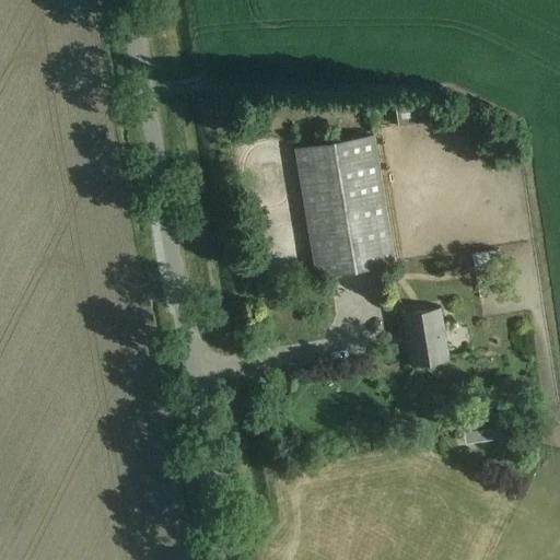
[(400,127),(435,120),(432,102),(397,108),(400,127)]
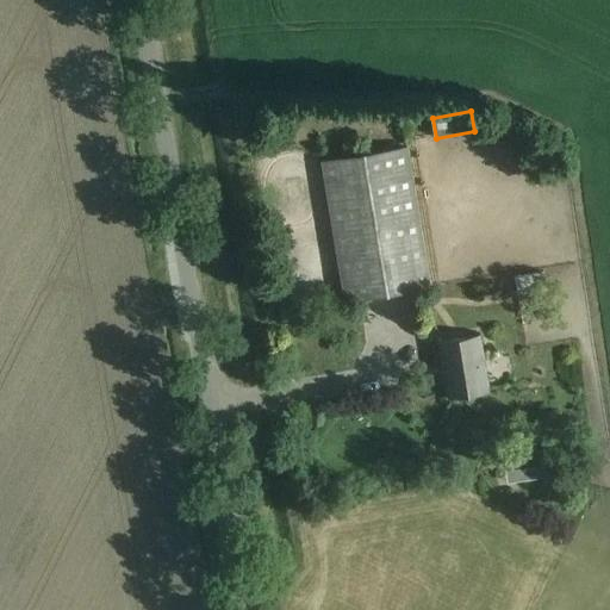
[(347,302),(433,287),(410,148),(324,162),(347,302)]
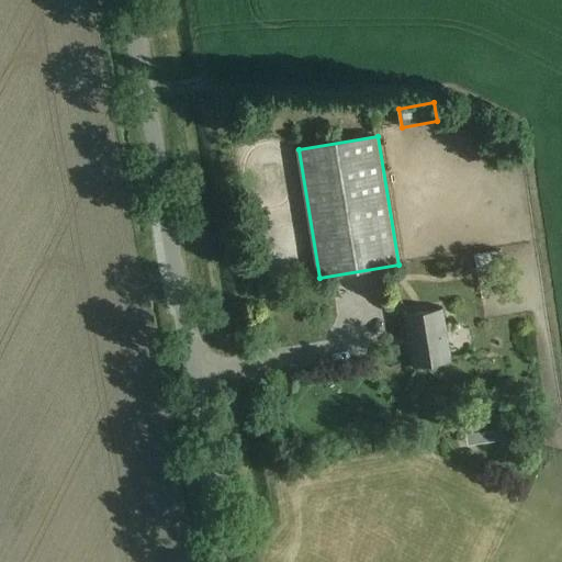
[(276,163),(276,146),(253,146),(253,163),(276,163)]
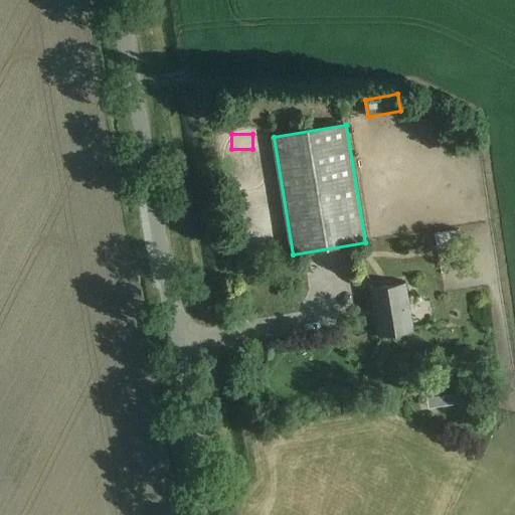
[(438,249),(463,244),(460,228),(435,233),(438,249)]
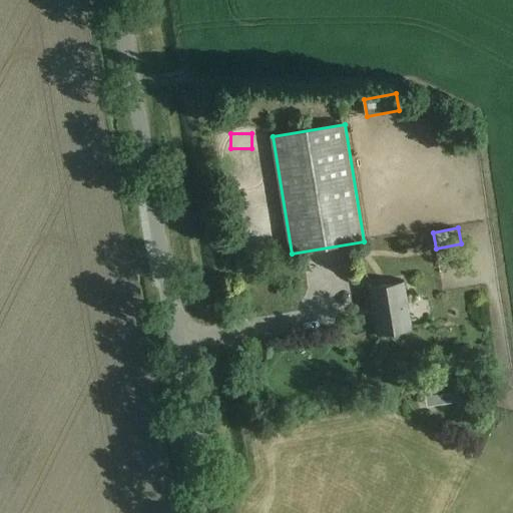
[(378,334),(413,328),(405,282),(371,288),(378,334)]
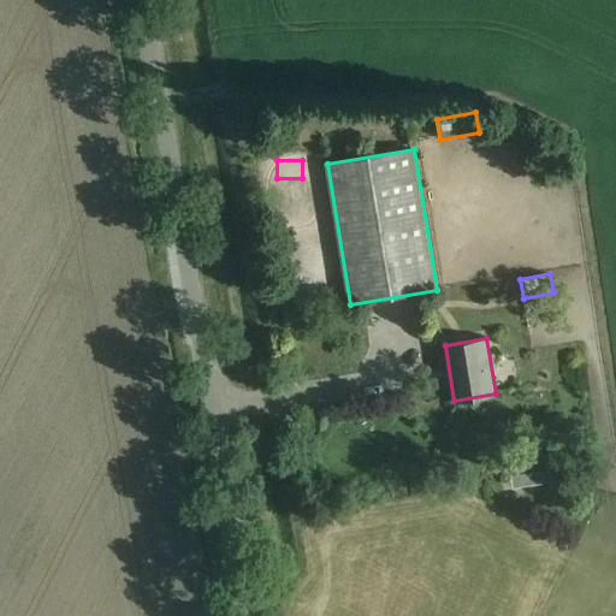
[(513,485),(560,478),(555,454),(509,462),(513,485)]
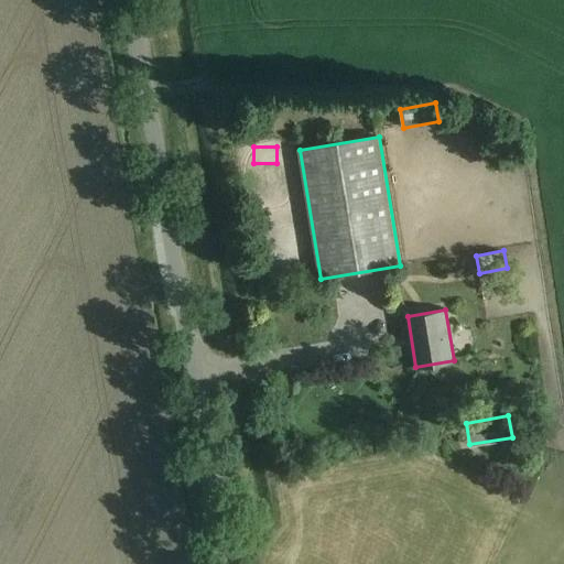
All buildings are outlined.
